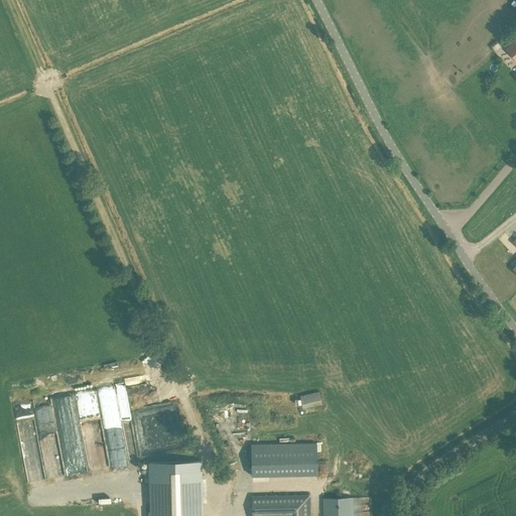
[(515,59),(515,41),(507,49),(515,59)]
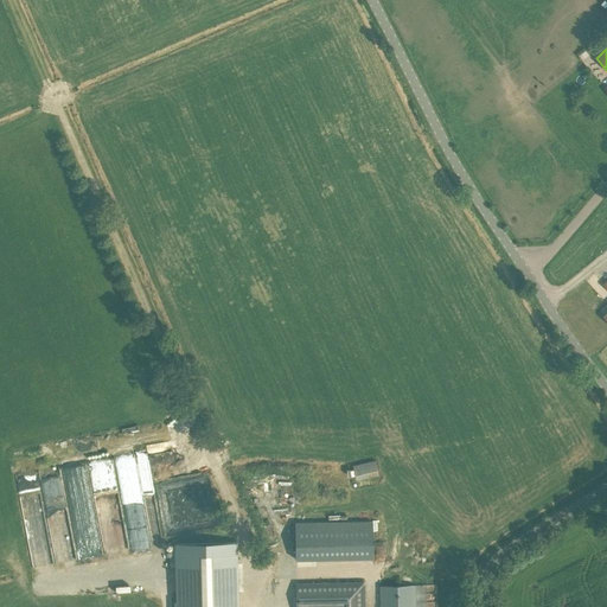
[(379,475),(375,460),(352,466),(356,480),(379,475)]
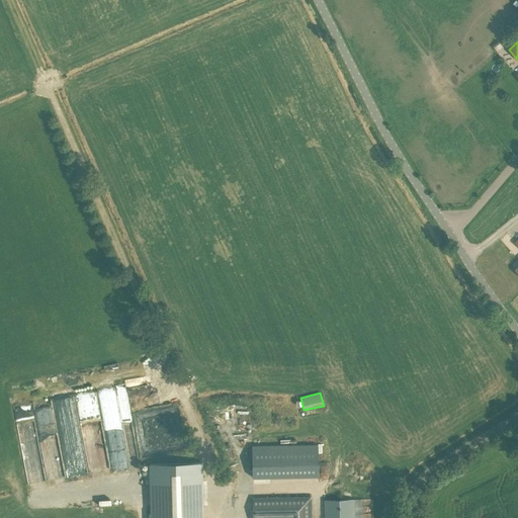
[(252,478),(256,478),(319,477),(318,444),(252,445),(252,461),(252,478)]
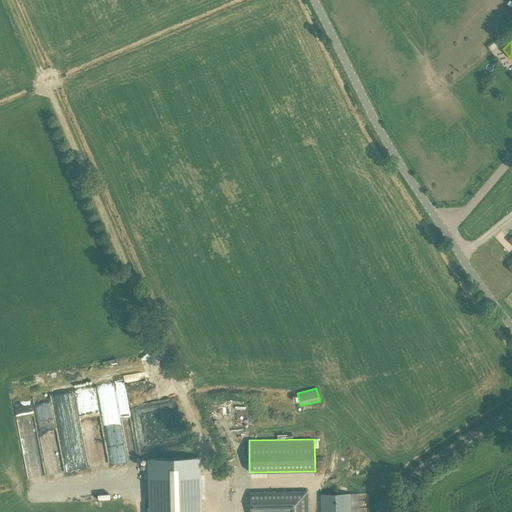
[(200,511),(199,457),(149,459),(150,511),(200,511)]
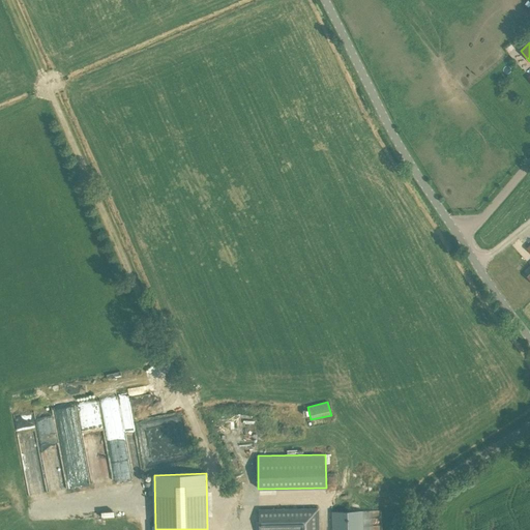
[(319,529),(319,507),(258,508),(258,525),(258,529),(319,529)]
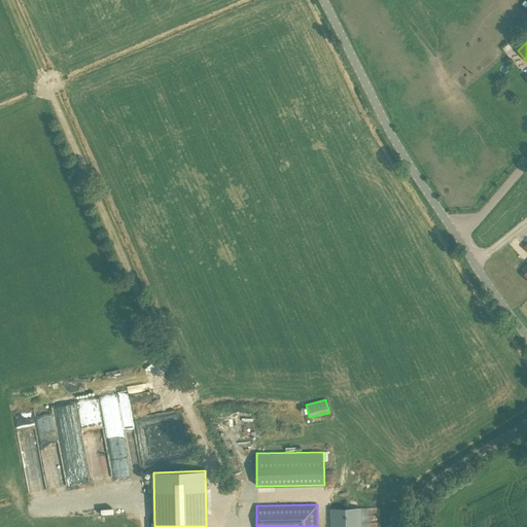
[(329,508),(329,526),(381,526),(381,507),(360,507),(329,508)]
